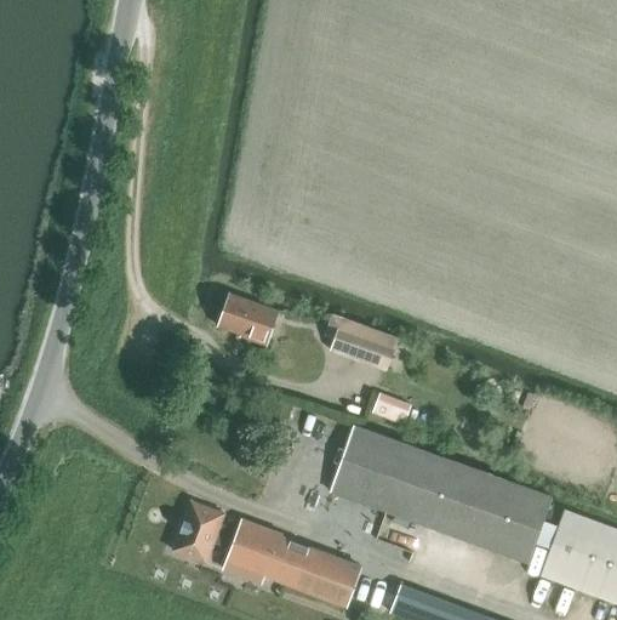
[(244,337),(266,343),(278,311),(228,293),(216,326),(244,336),(244,337)]
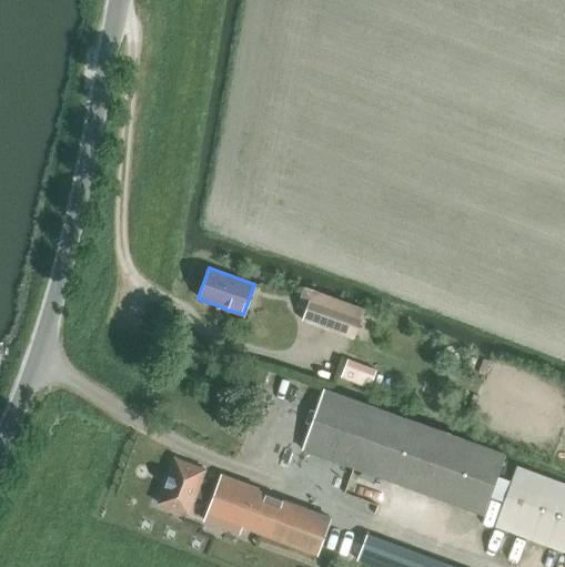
[(303,287),(295,307),(304,311),(301,320),(352,340),(363,309),(303,287)]
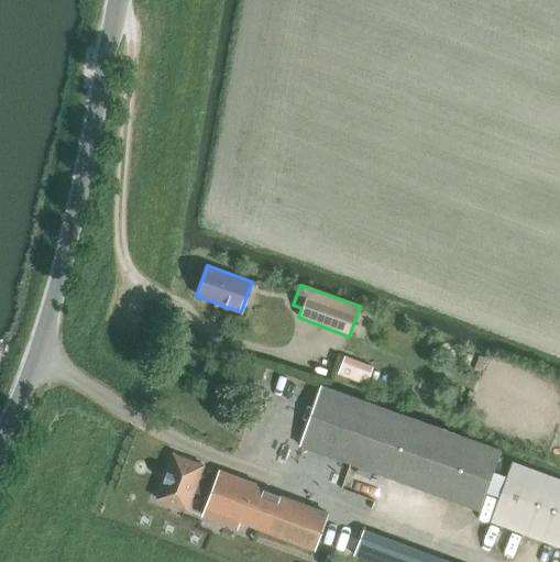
[(124,312),(122,331),(133,332),(136,313),(124,312)]
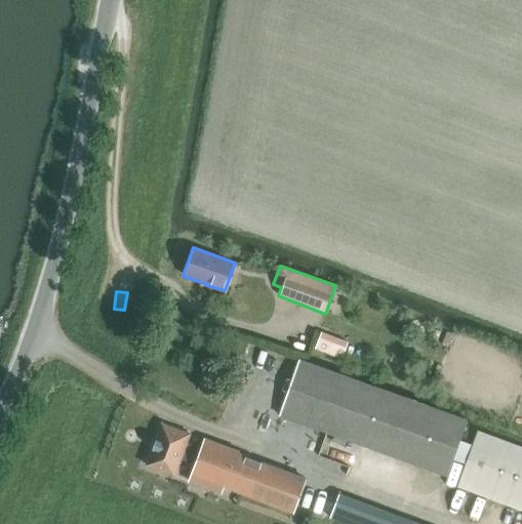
[(338,357),(345,340),(319,331),(313,348),(338,357)]
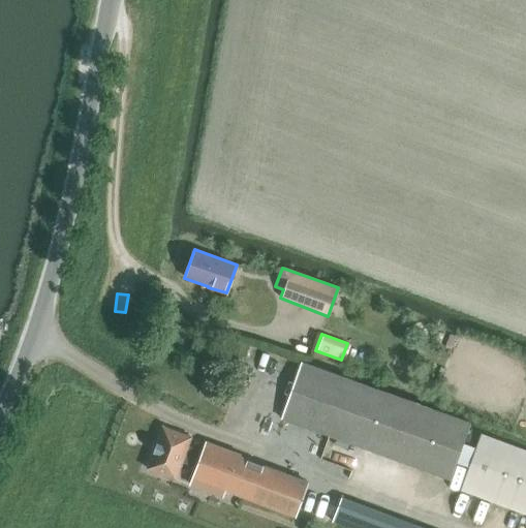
[(300,362),(279,420),(450,480),(456,462),(468,467),(459,492),(525,516),(525,452),(480,435),(474,448),(462,443),(470,421),(300,362)]
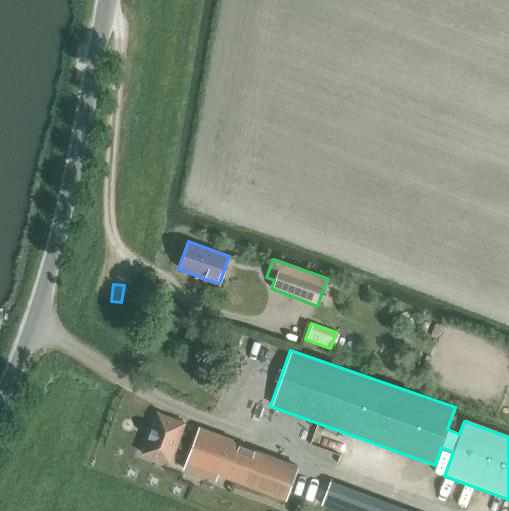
[(285,500),(296,468),(197,432),(195,437),(181,432),(184,423),(157,413),(142,455),(168,464),(174,448),(189,453),(185,463),(285,500)]
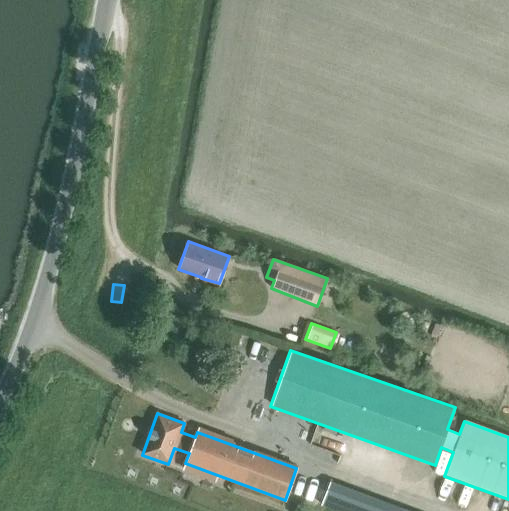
[(408,510),(329,481),(320,504),(338,510),(408,510)]
